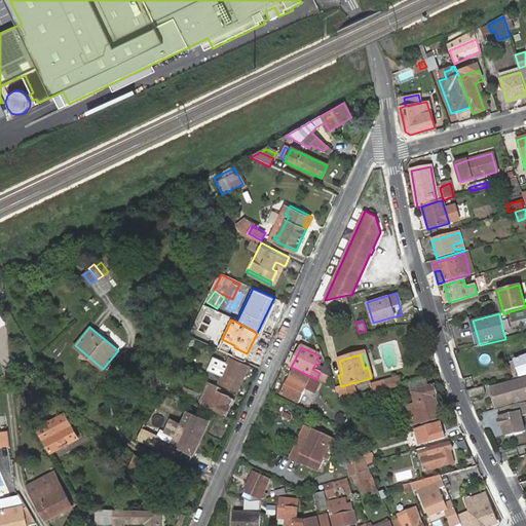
[(525,358),(516,363),(521,378),(523,378),(525,377),(525,358)]
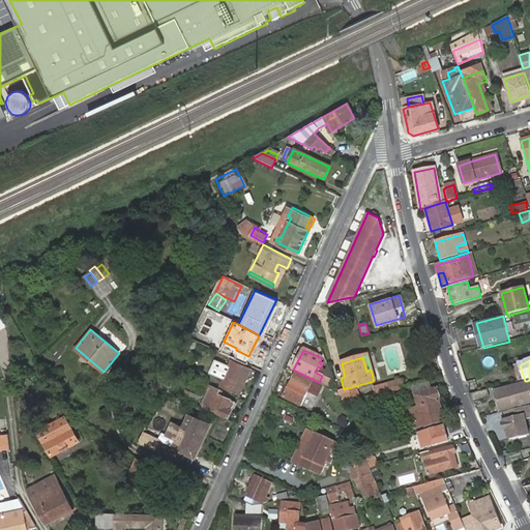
[(236,363),(225,387),(239,393),(251,371),(236,363)]
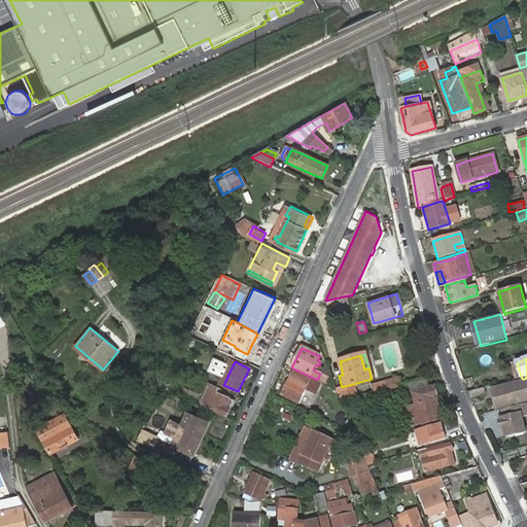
[(511,365),(516,381),(522,379),(517,363),(511,365)]
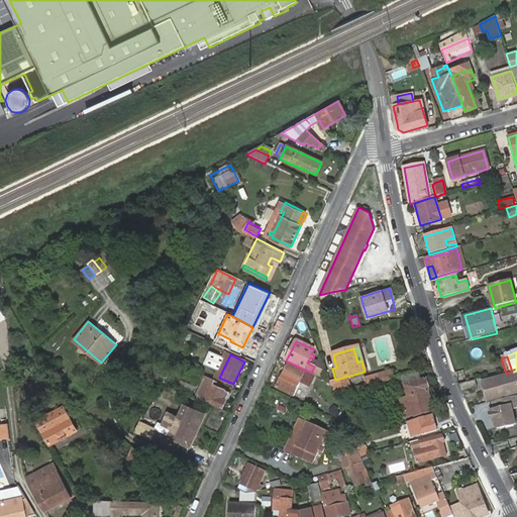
[(310,374),(289,364),(277,387),(294,395),(300,382),(305,384),(310,374)]
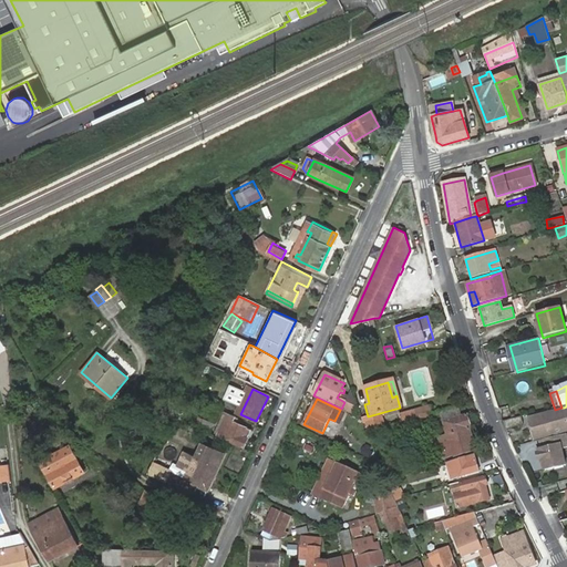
[(462,418),(459,406),(416,419),(411,420),(413,429),(443,420),(447,435),(470,429),(471,429),(466,416),(462,418)]
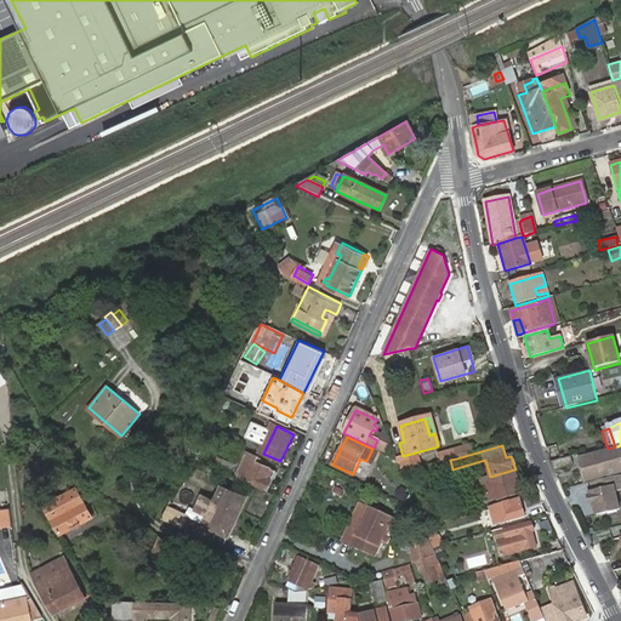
[(580,459),(585,483),(620,473),(620,449),(602,454),(580,459)]
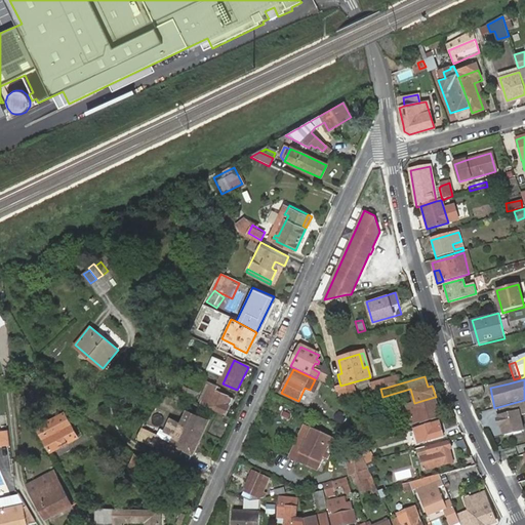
[(386,388),(384,380),(370,385),(372,392),(380,389),(386,388)]
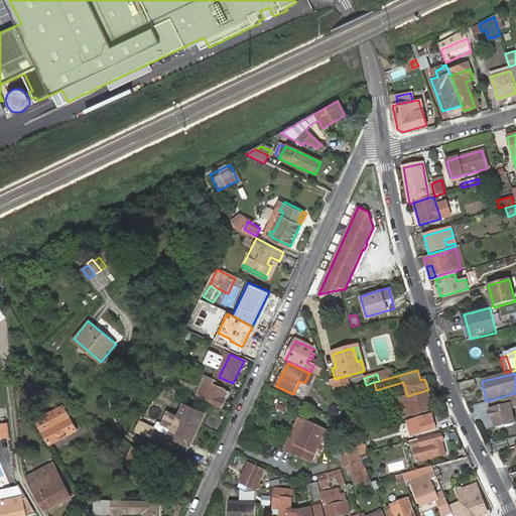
[(212,384),(214,380),(207,377),(199,396),(223,406),(229,392),(212,384)]
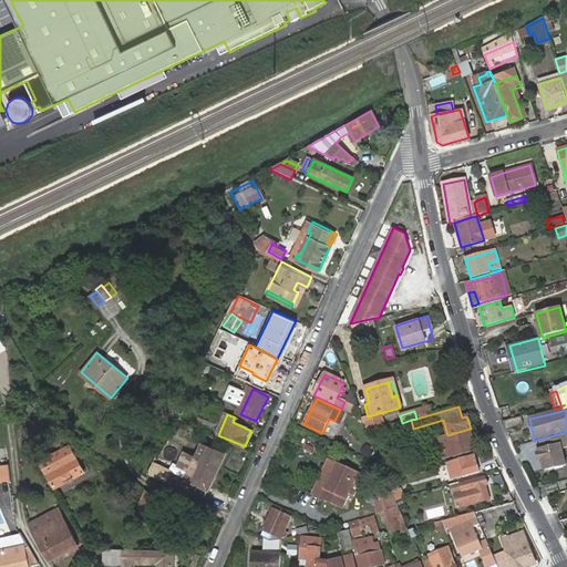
[(503,421),(506,430),(524,425),(522,418),(503,421)]
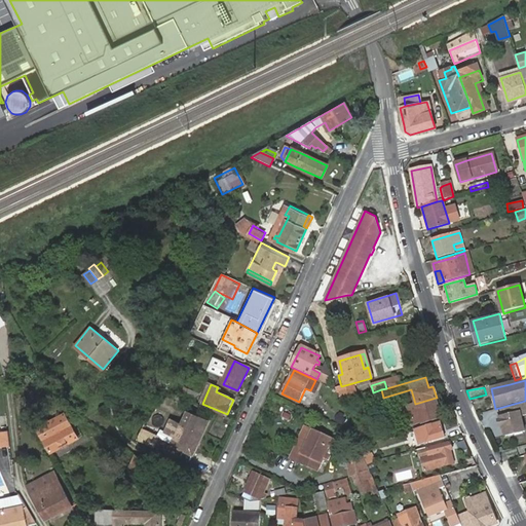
[(342,401),(358,397),(355,389),(340,393),(342,401)]
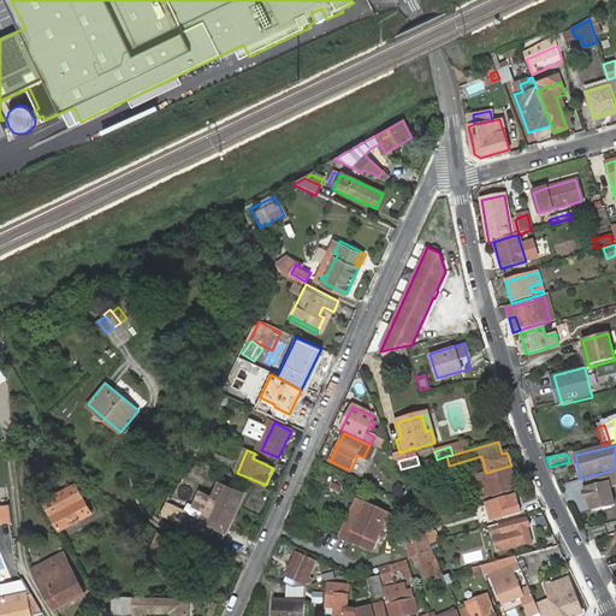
[(516,489),(510,466),(486,473),(477,477),(483,497),(491,495),(491,496),(516,489)]
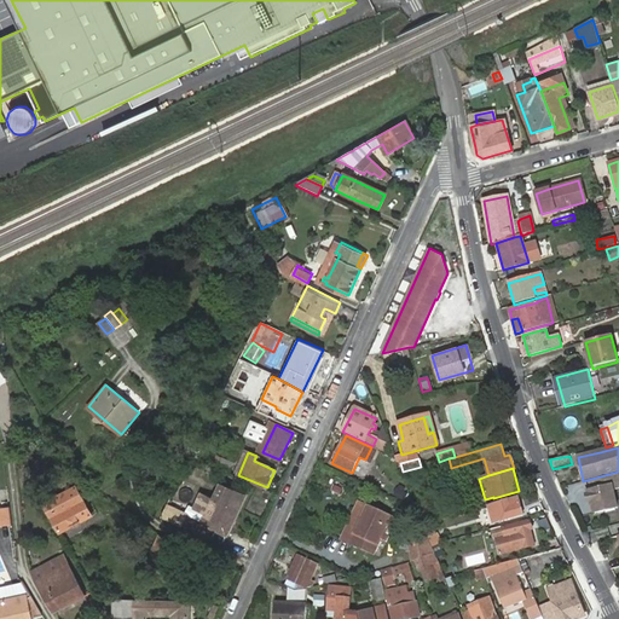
[(618,478),(618,474),(588,482),(596,514),(618,509),(613,491),(618,489),(618,478)]
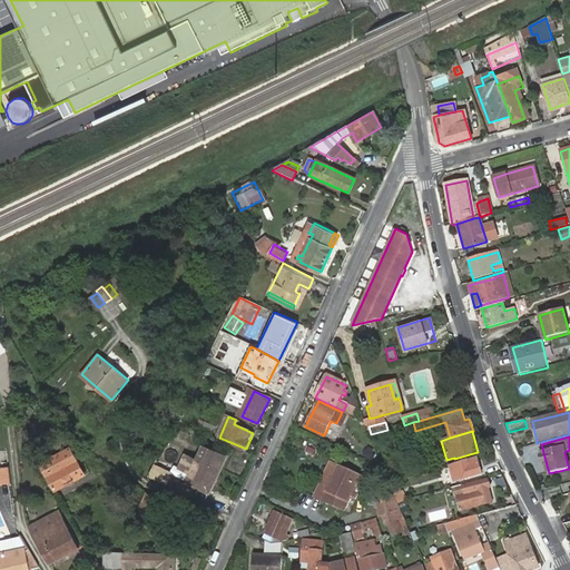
[(203,446),(197,459),(189,474),(186,482),(207,492),(219,469),(208,464),(214,452),(203,446)]
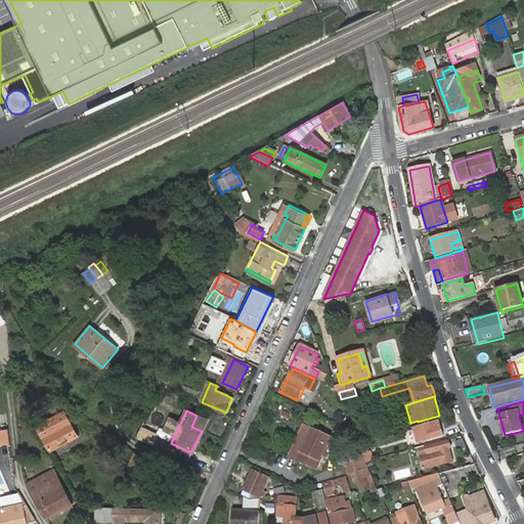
[(38,427),(51,450),(78,437),(64,412),(38,427)]
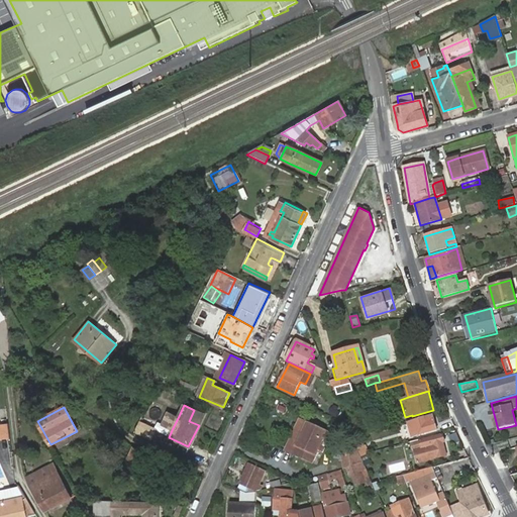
[(179,416),(169,411),(163,425),(172,430),(179,416)]
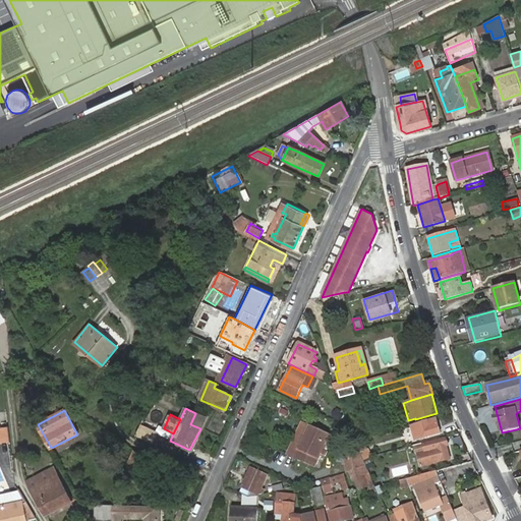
[(411,426),(415,441),(439,433),(435,418),(425,421),(425,422),(411,426)]
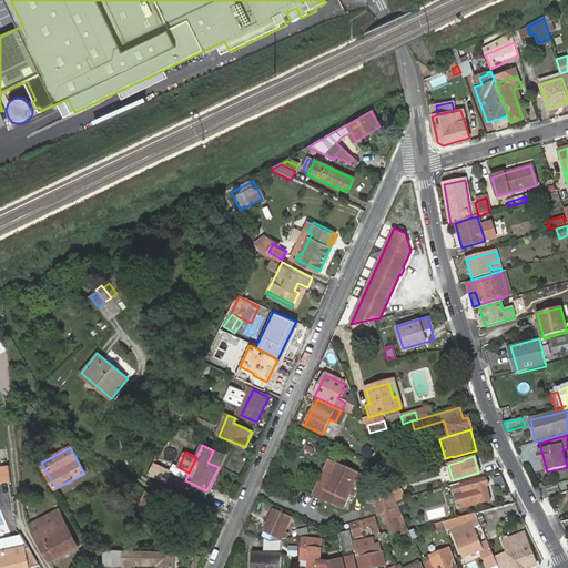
[(0,464),(0,480),(10,479),(8,463),(0,464)]
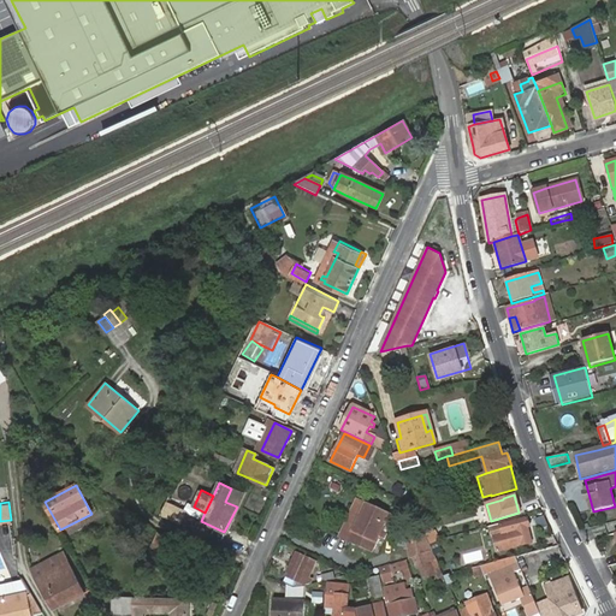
[(389,516),(359,502),(354,511),(361,514),(349,542),(372,552),(389,516)]
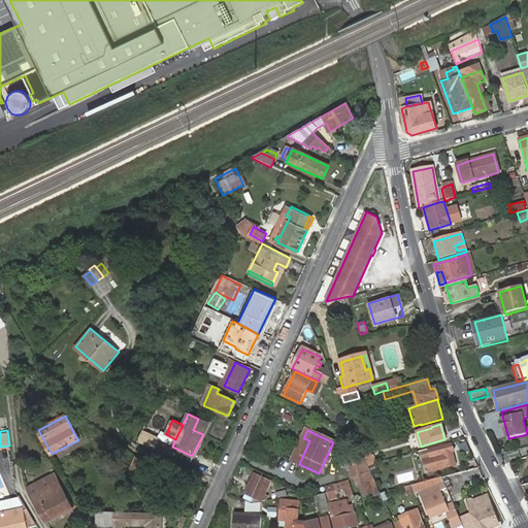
[(159,439),(143,432),(138,441),(155,450),(159,439)]
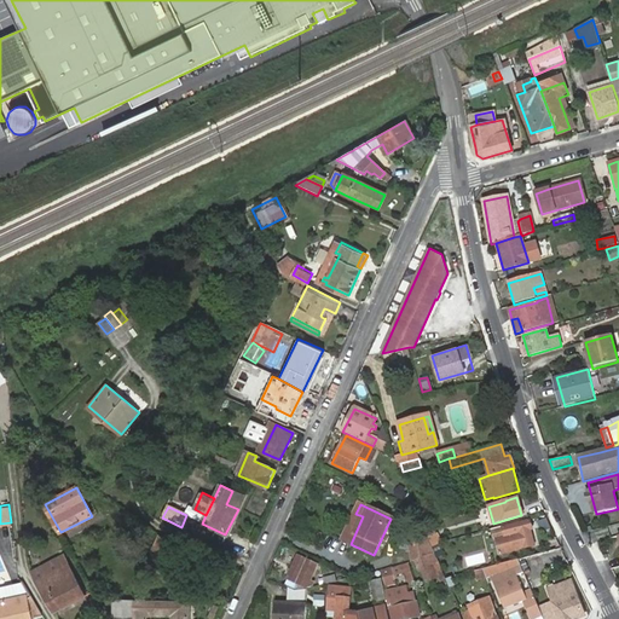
[(356,514),(343,542),(351,544),(363,516),(356,514)]
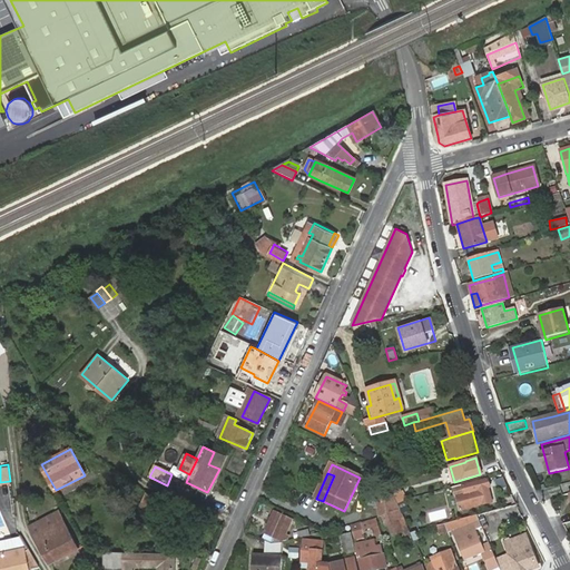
[(490,488),(488,480),(462,485),(464,494),(458,497),(462,511),(492,503),(489,489),(490,488)]
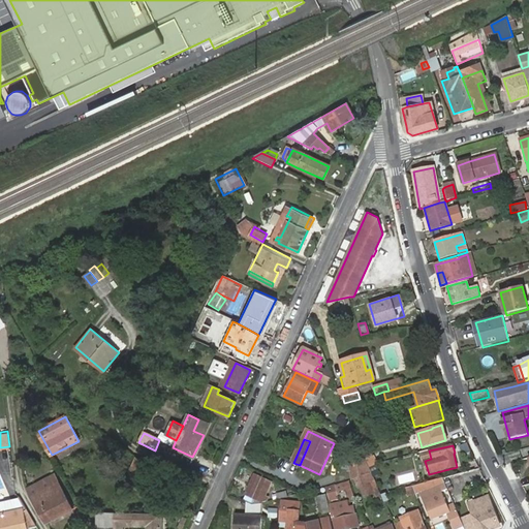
[(368,467),(375,465),(367,446),(360,448),(364,460),(368,467)]
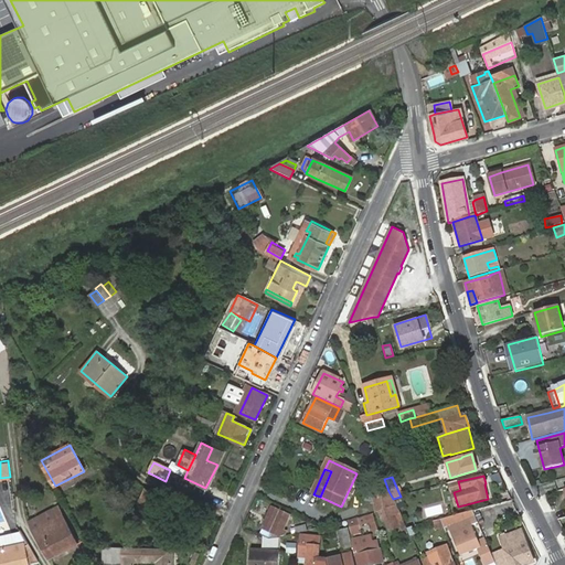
[(545,492),(555,490),(554,482),(543,484),(545,492)]
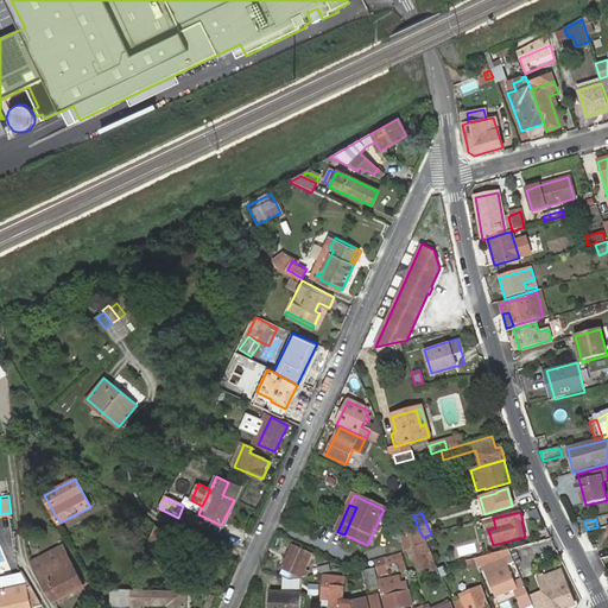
[(156,527),(150,540),(169,549),(175,536),(156,527)]
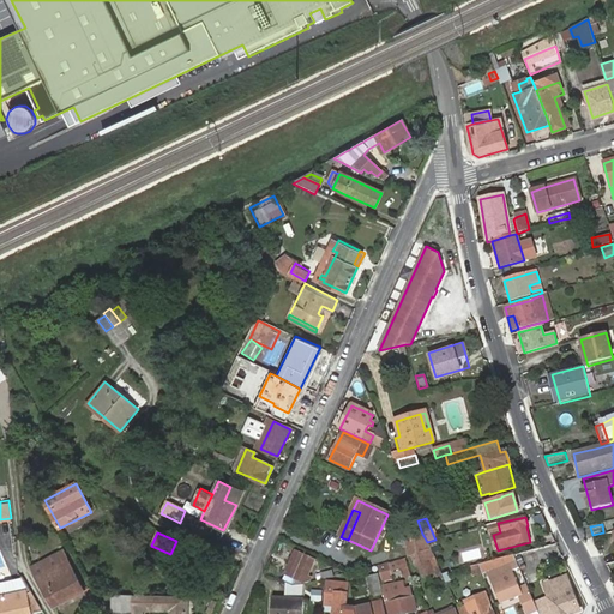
[(431,553),(427,542),(422,534),(407,540),(409,559),(431,553)]
